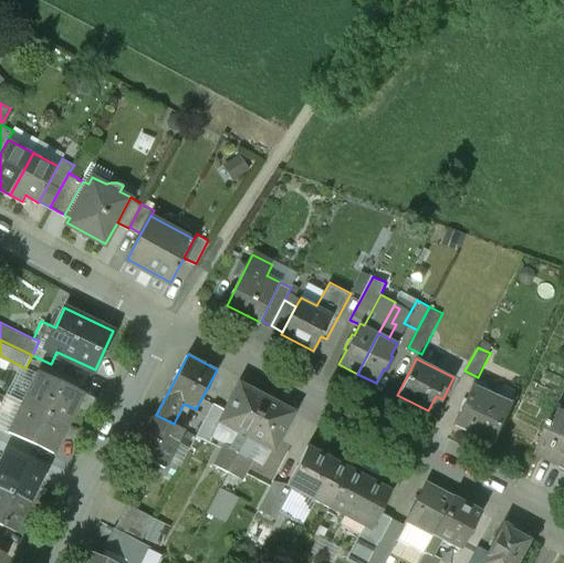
[(39,371),(25,402),(69,421),(84,392),(39,371)]
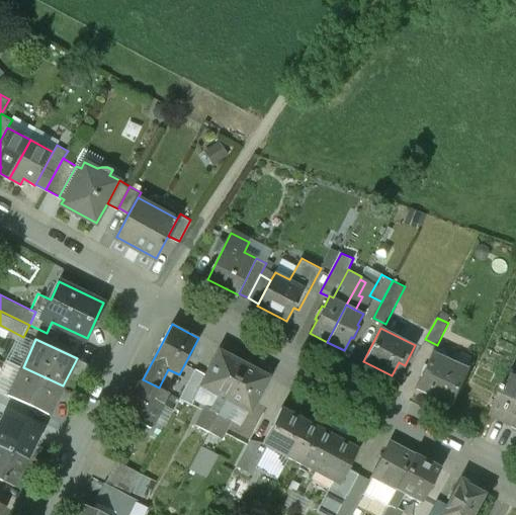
[(219,394),(226,398),(245,362),(219,349),(205,373),(200,384),(202,385),(219,394)]
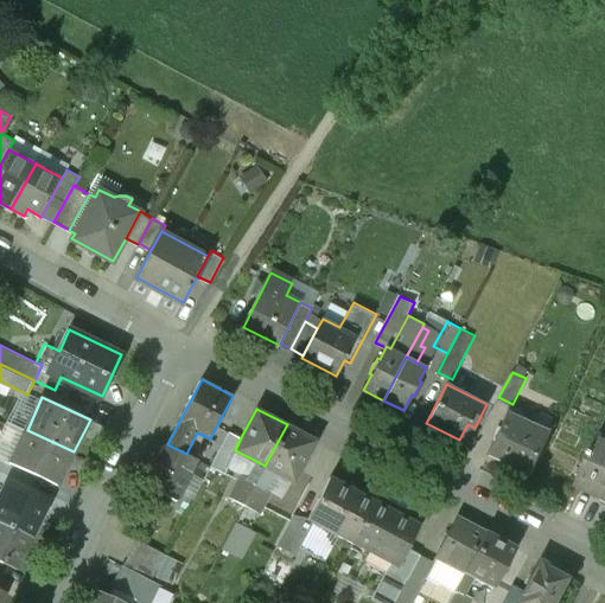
[(554,430),(508,410),(488,453),(534,475),(554,430)]
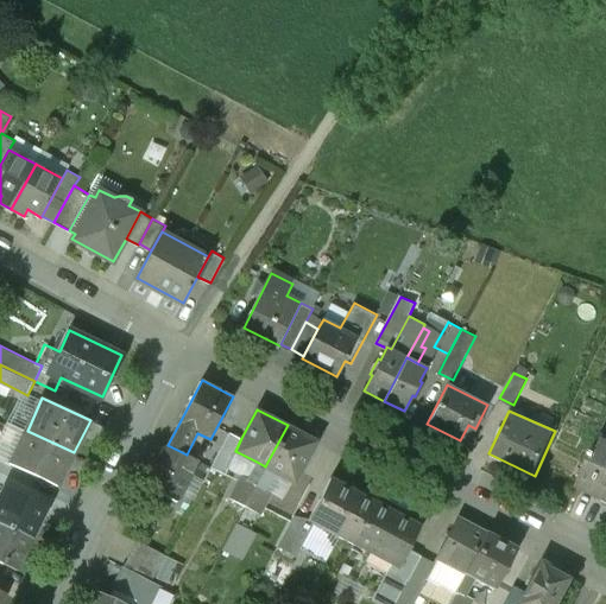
[(316,442),(288,425),(265,466),(273,471),(265,488),(272,491),(284,497),(292,481),(295,482),(316,442)]
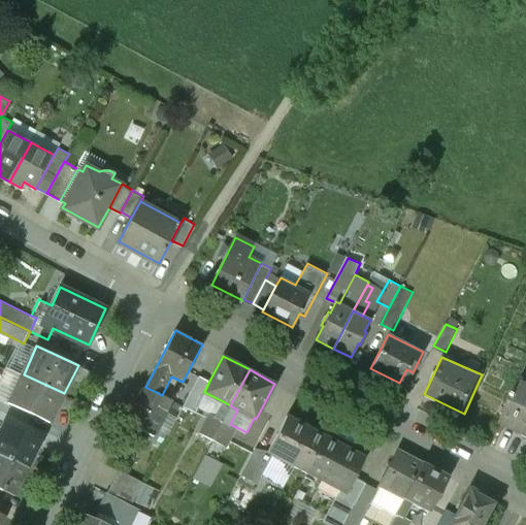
[(51,421),(64,393),(24,374),(10,401),(51,421)]
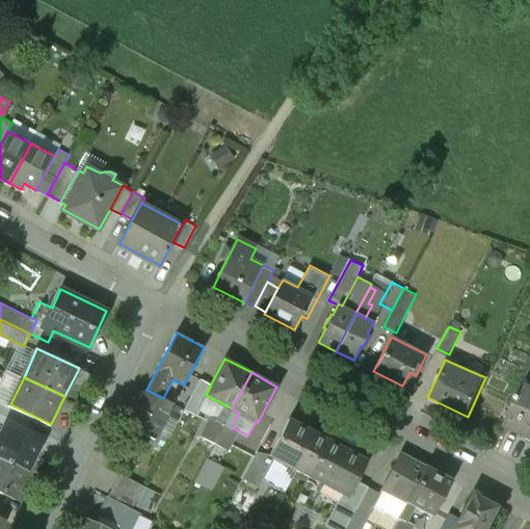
[(206,395),(211,384),(202,378),(190,398),(203,405),(208,396),(206,395)]
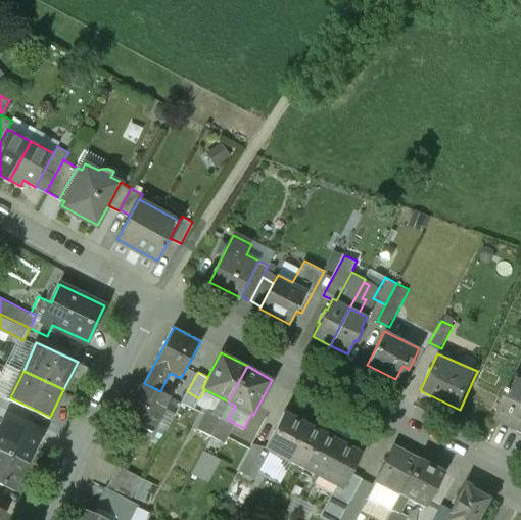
[(520,376),(516,374),(496,417),(520,428),(520,376)]
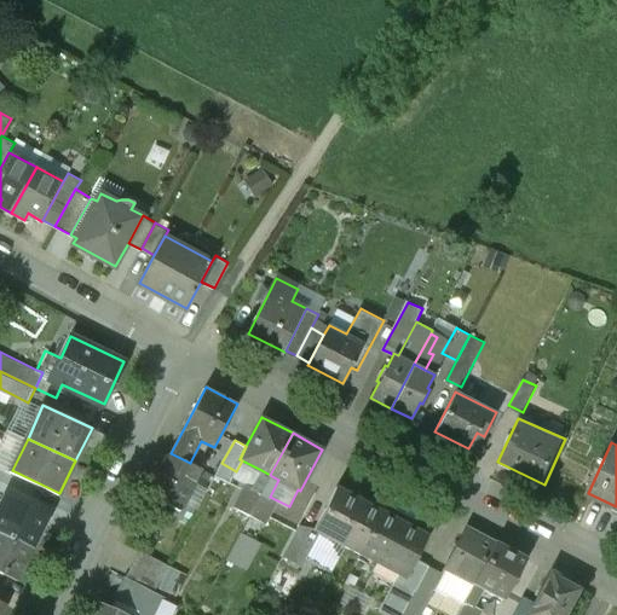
[(190,463),(171,453),(150,494),(180,510),(201,469),(190,463)]
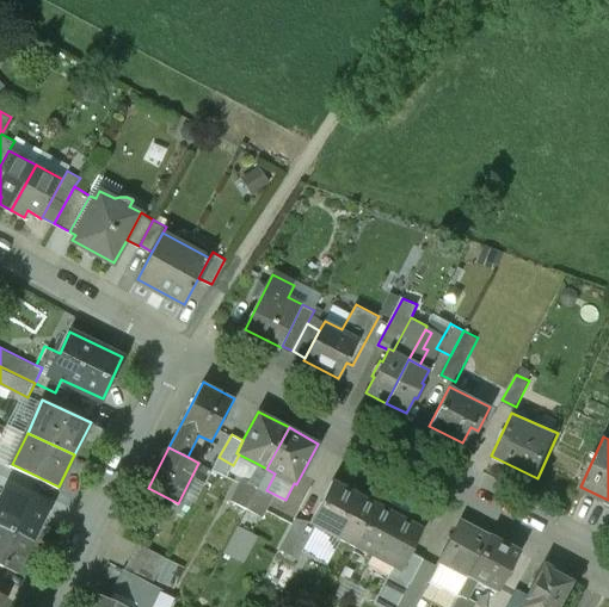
[(232,499),(246,507),(266,469),(258,464),(250,481),(243,477),(232,499)]
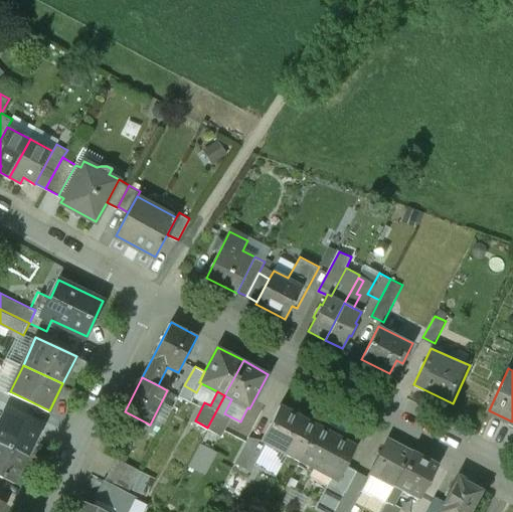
[(231,399),(224,395),(207,428),(220,435),(230,416),(224,413),(231,399)]
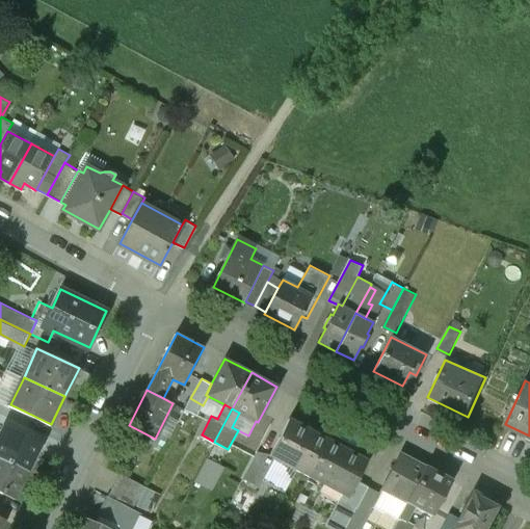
[(270,455),(310,475),(328,439),(290,418),(270,455)]
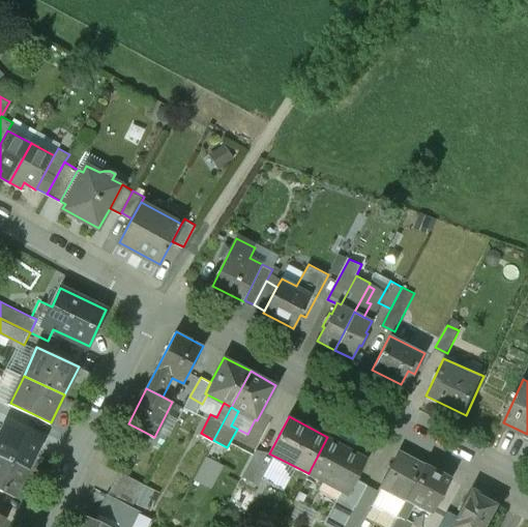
[(0,434),(0,456),(28,470),(42,441),(5,423),(0,434)]
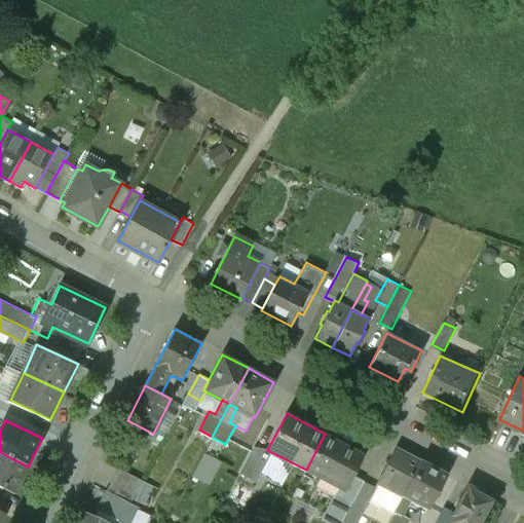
[(364,454),(325,434),(306,470),(339,487),(345,490),(353,475),(364,454)]
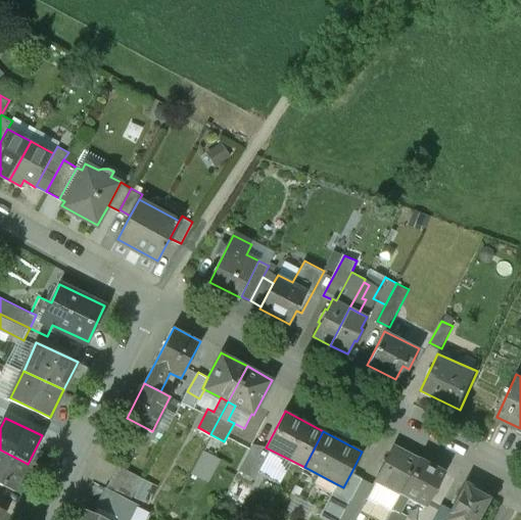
[(251,444),(236,473),(249,480),(265,452),(251,444)]
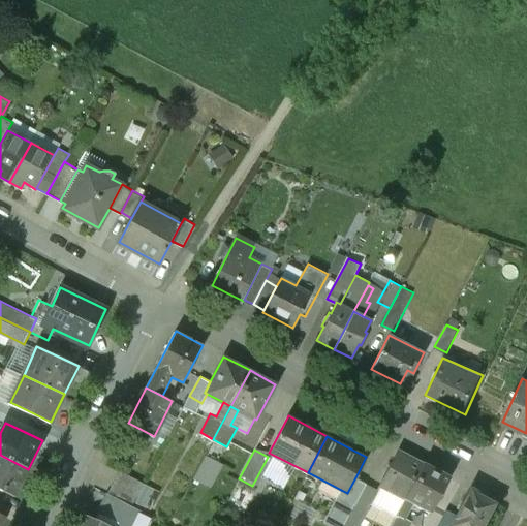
[(380,485),(405,499),(425,463),(399,450),(380,485)]
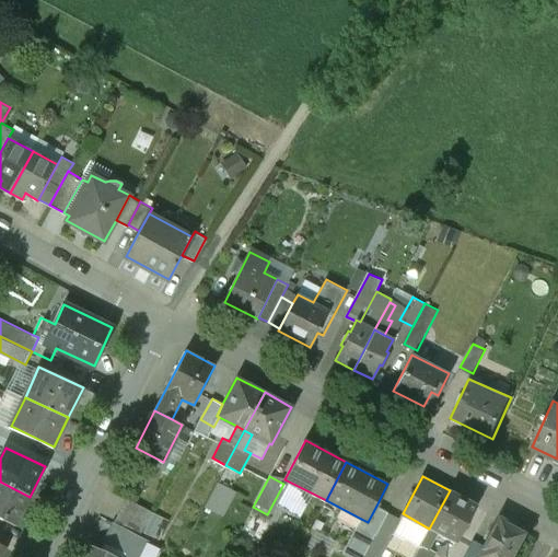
[(218,479),(206,505),(225,513),(236,487),(218,479)]
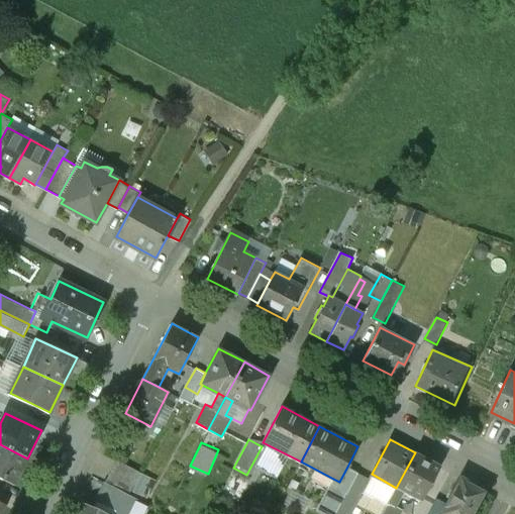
[(0,476),(15,484),(27,458),(0,444),(0,476)]
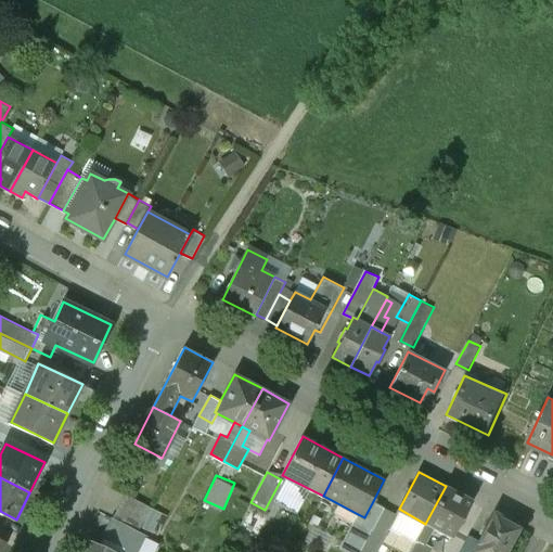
[(472,500),(446,486),(425,524),(432,527),(452,538),(472,500)]
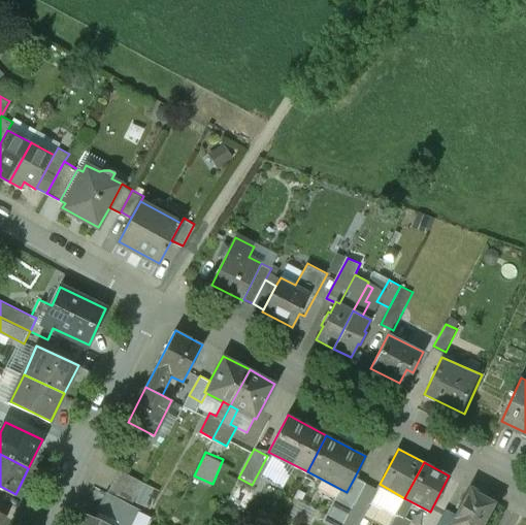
[(109,492),(132,504),(144,482),(121,469),(109,492)]
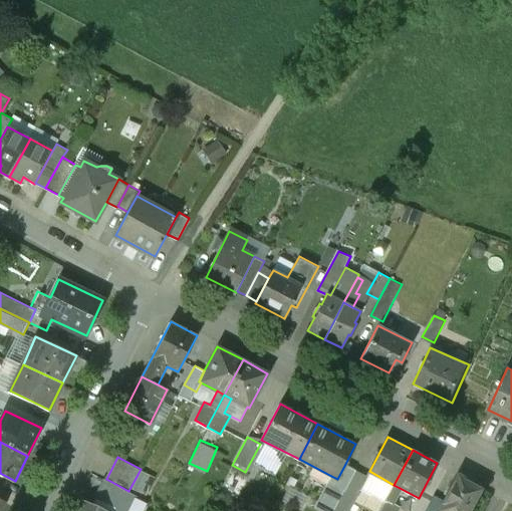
[(355,469),(345,464),(337,479),(331,476),(315,505),(326,510),(332,510),(336,504),(355,469)]
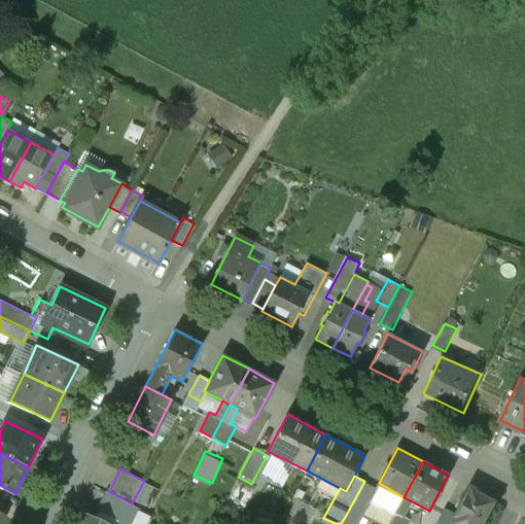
[(378,488),(364,481),(345,517),(358,523),(378,488)]
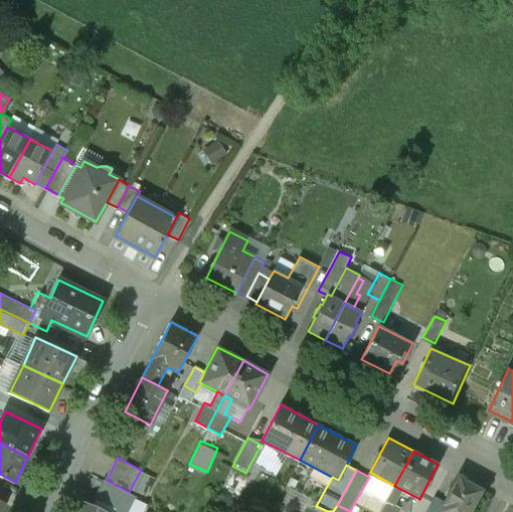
[(473,511),(486,489),(459,475),(446,501),(440,511),(442,511),(473,511)]
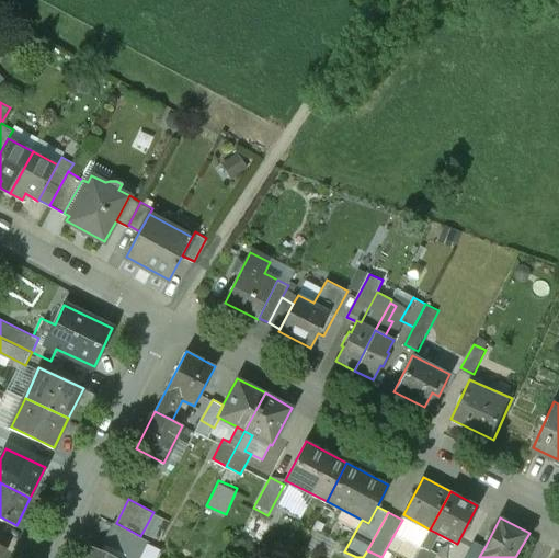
[(116,523),(102,550),(120,557),(122,557),(128,545),(144,551),(149,541),(140,536),(116,523)]
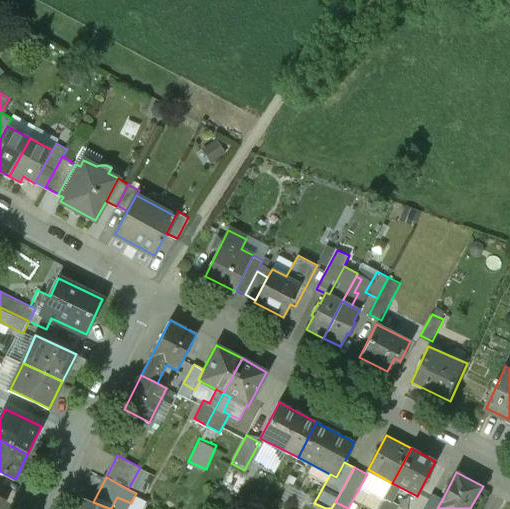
[(398,486),(392,483),(377,508),(393,508),(397,503),(391,500),(398,486)]
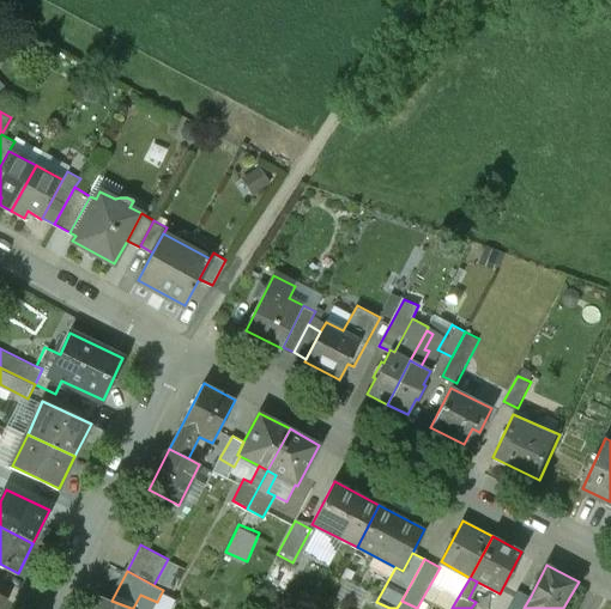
[(524,608),(531,596),(518,589),(507,608),(525,608),(526,608),(524,608)]
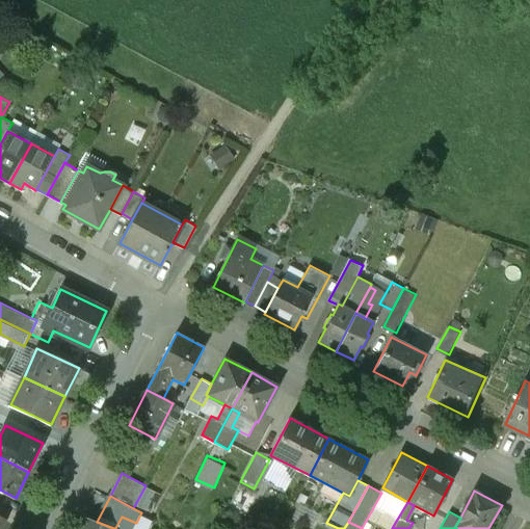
[(85,516),(79,528),(132,528),(136,523),(122,517),(115,528),(113,528),(97,522),(85,516)]
